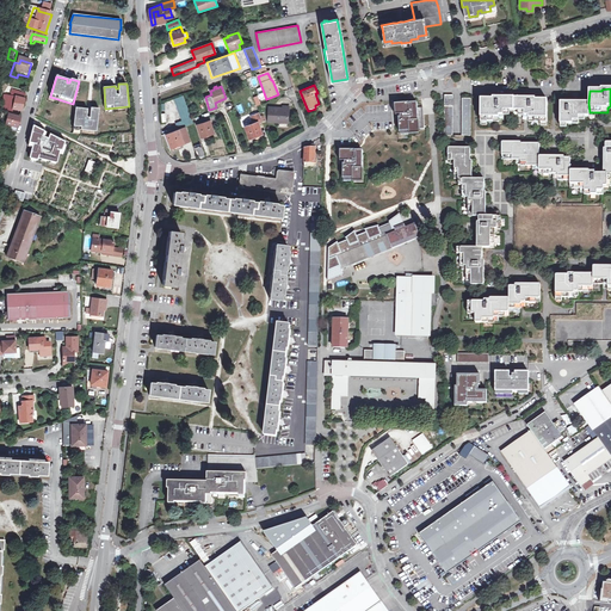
[(25,98),(17,96),(13,112),(22,113),(25,98)]
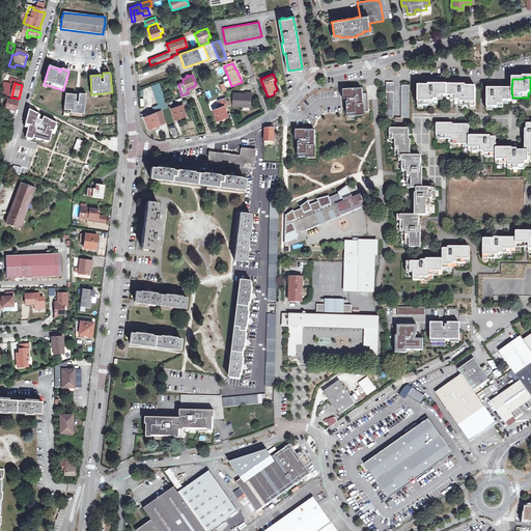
[(159,83),(150,85),(158,105),(152,107),(155,111),(168,107),(159,83)]
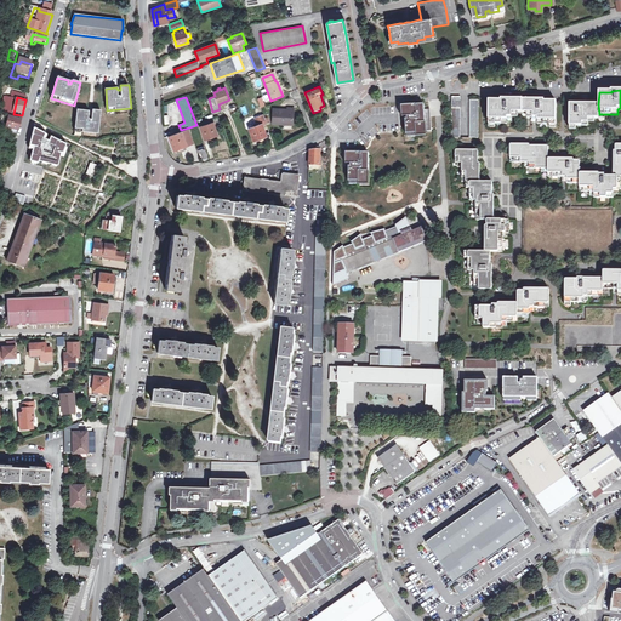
[(523,118),(522,101),(501,101),(501,102),(490,101),(489,123),(507,123),(507,118),(523,118)]
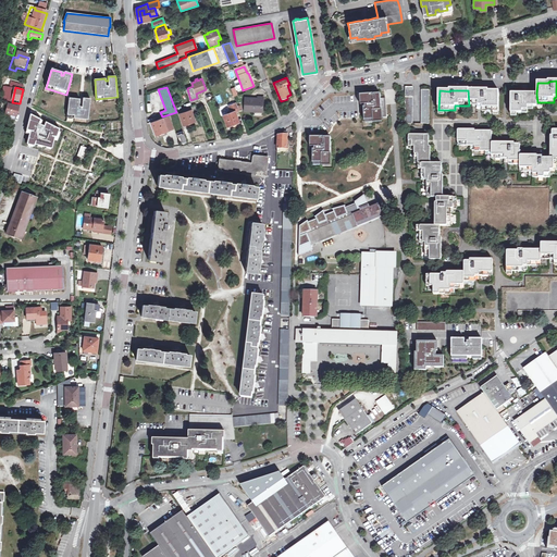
[(468,90),(469,106),(482,106),(482,111),(498,111),(498,93),(489,93),(489,90),(468,90)]
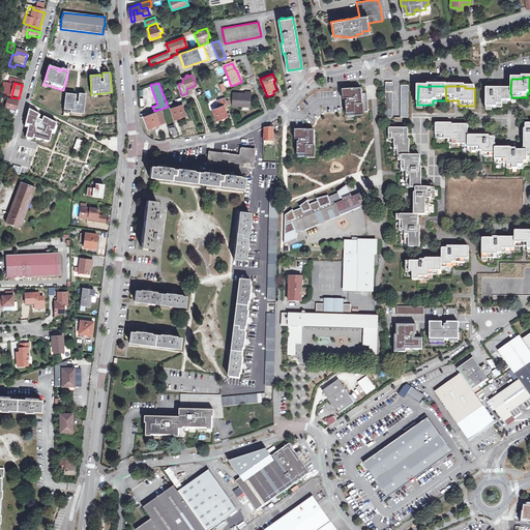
[(356,89),(344,90),(344,93),(345,101),(345,102),(347,102),(347,115),(364,114),(364,112),(369,112),(367,96),(367,93),(362,93),(362,89),(356,90),(356,89)]
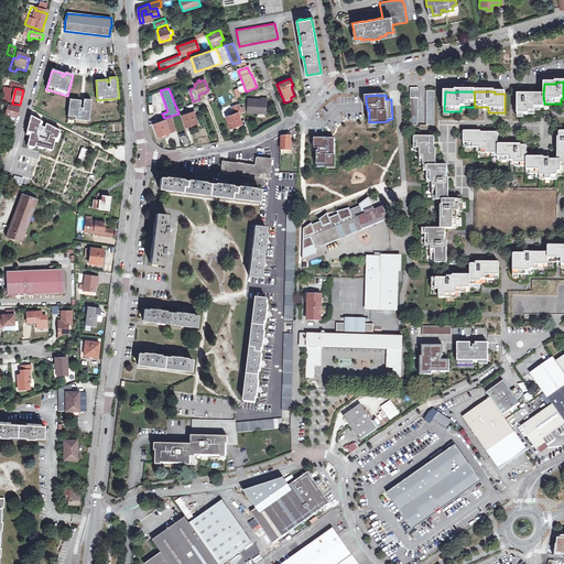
[(544,104),(543,95),(518,95),(518,115),(534,115),(534,108),(544,108),(544,104)]
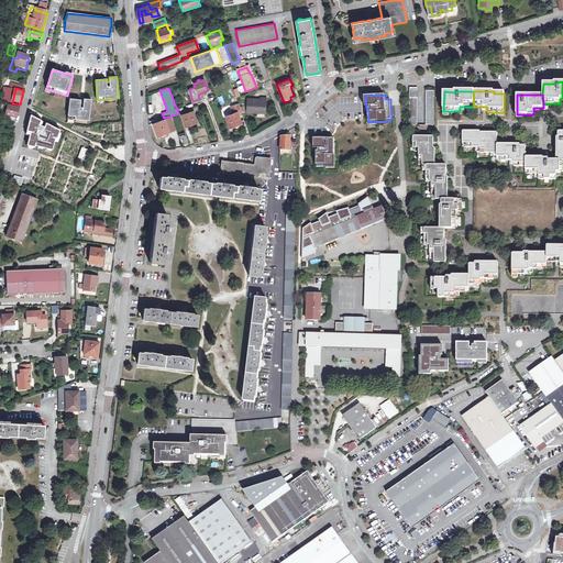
[(81,100),(70,99),(68,120),(89,121),(91,100),(84,99),(84,103),(80,103),(81,100)]
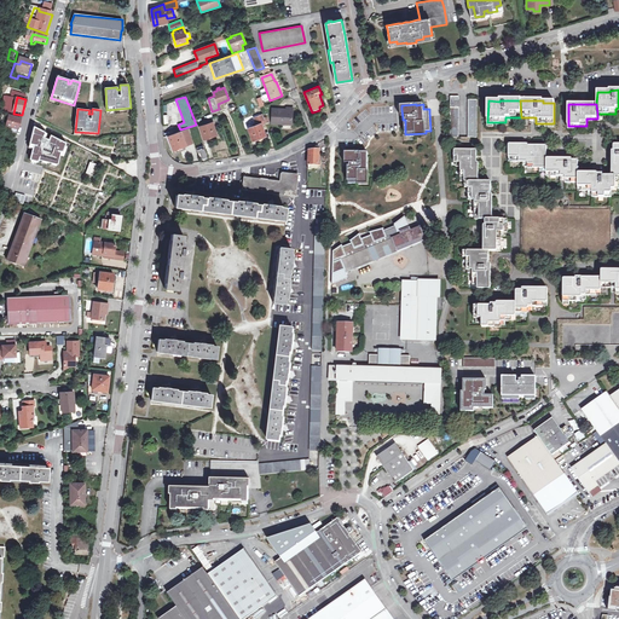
[(291,126),(293,109),(287,109),(287,111),(273,110),(273,125),(291,126)]
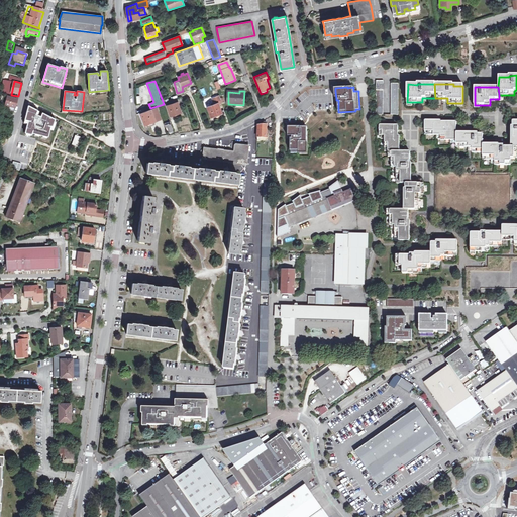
[(217,101),(220,100),(218,94),(210,97),(213,105),(207,107),(211,117),(222,113),(217,101)]
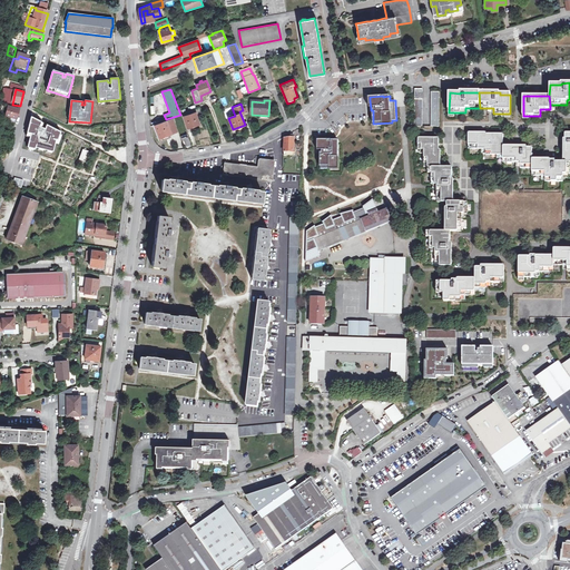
[(18,112),(8,109),(6,118),(11,119),(16,120),(18,112)]
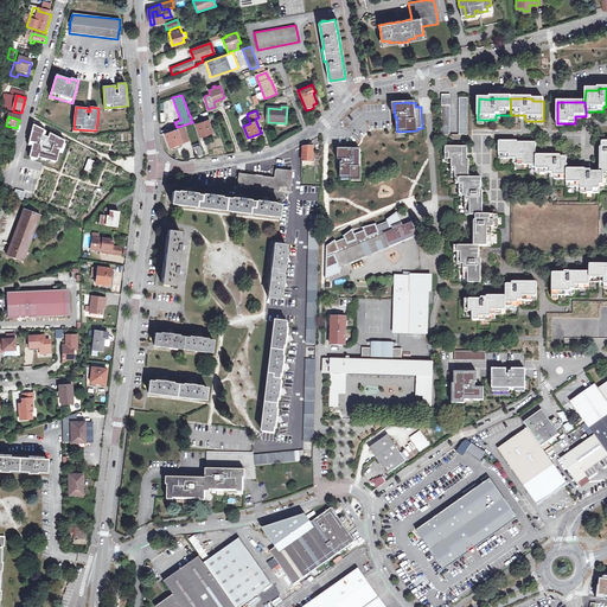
[(213,133),(209,120),(196,123),(199,136),(213,133)]
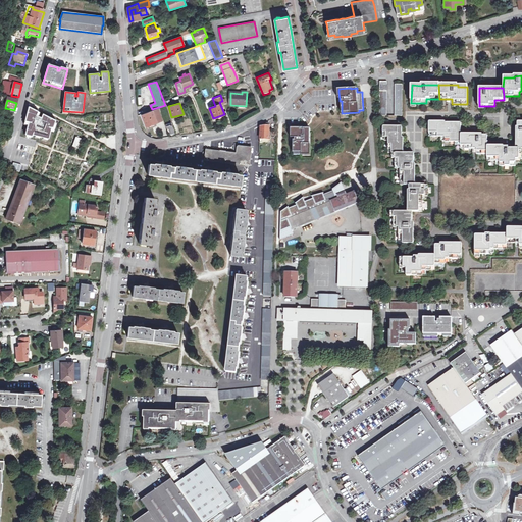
[(40,112),(29,106),(24,120),(25,121),(23,125),(27,125),(28,125),(24,136),(32,137),(33,136),(48,140),(52,127),(54,129),(57,120),(43,113),(41,118),(38,116),(40,112)]
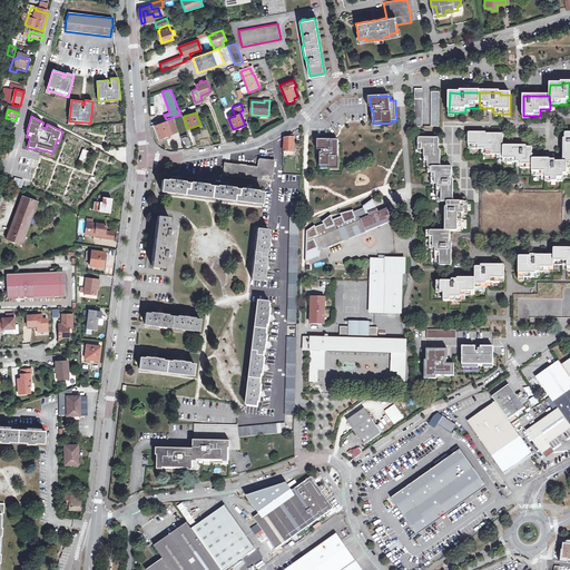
[(170,134),(177,131),(175,123),(168,125),(167,120),(155,125),(159,138),(164,136),(164,135),(170,133),(170,134)]
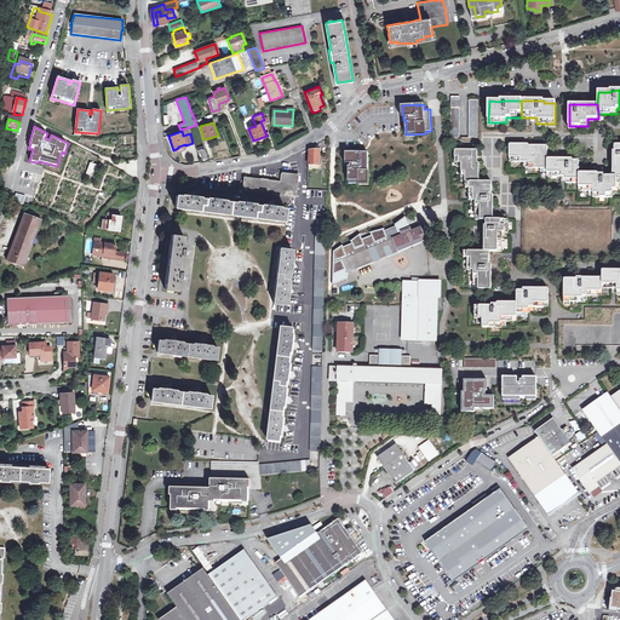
[(549,168),(547,160),(547,147),(529,147),(528,145),(510,145),(510,161),(529,162),(529,168),(549,168)]
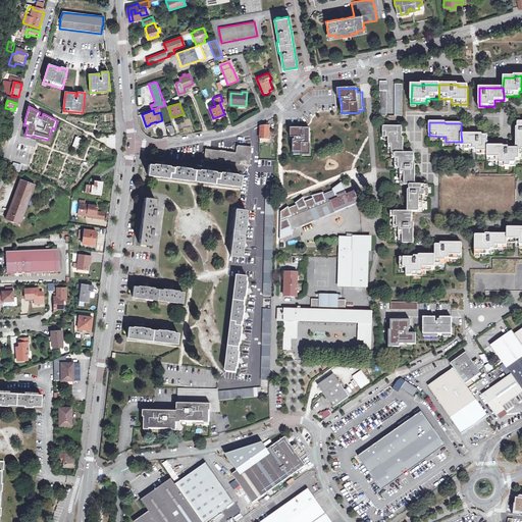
[(268,123),(265,124),(265,126),(261,126),(260,142),(262,143),(262,142),(270,142),(270,139),(269,139),(270,125),(268,123)]
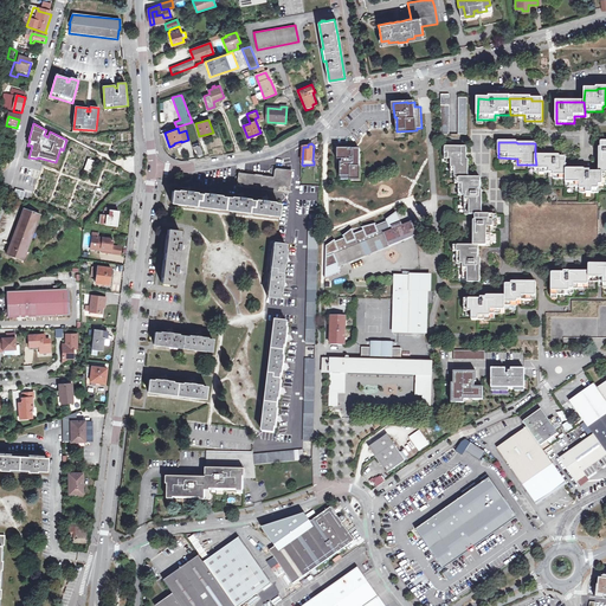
[(459,179),(468,178),(468,160),(466,160),(466,148),(445,148),(445,160),(452,160),(452,179),(459,179)]
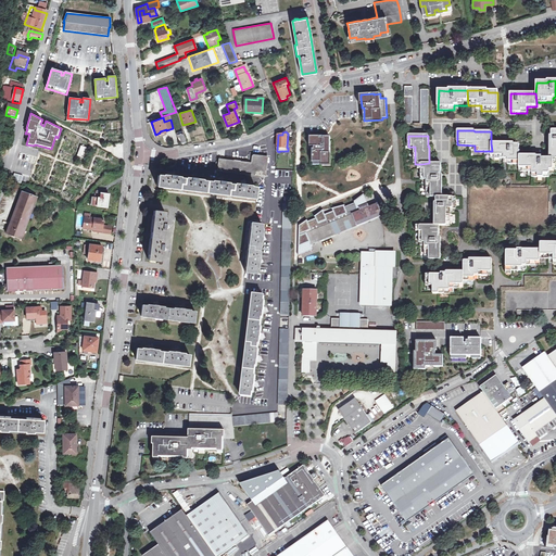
[(324,137),(312,137),(311,139),(311,150),(313,150),(313,162),(331,162),(331,153),(330,153),(330,137),(324,137)]
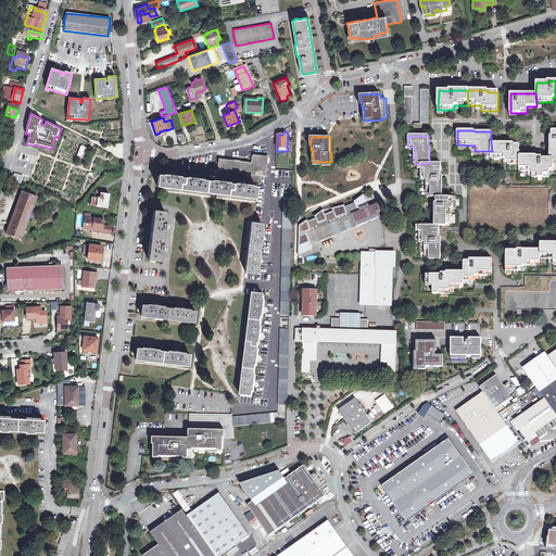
[(519,164),(519,155),(519,144),(514,144),(514,143),(491,143),(492,151),(492,158),(508,158),(508,164),(519,164)]
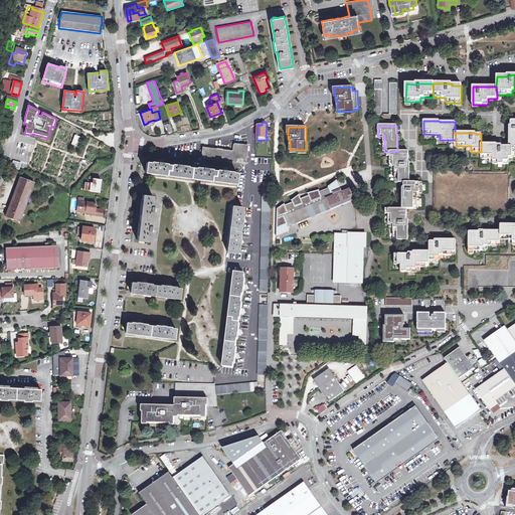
[(81,138),(74,135),(70,145),(77,148),(81,138)]
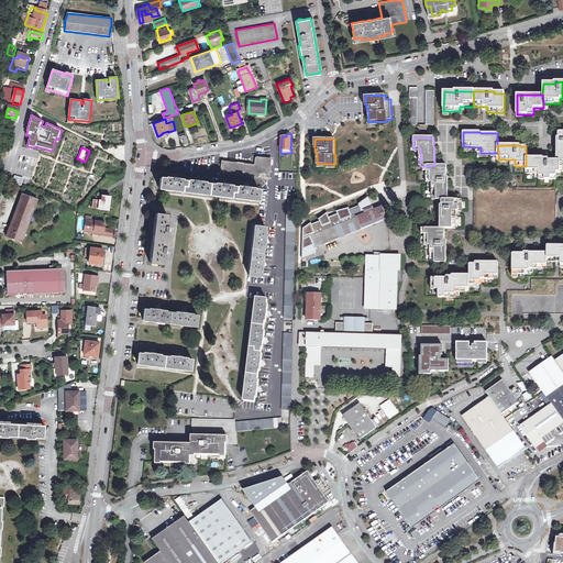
[(271,159),(256,157),(255,166),(223,162),(222,173),(268,178),(271,159)]
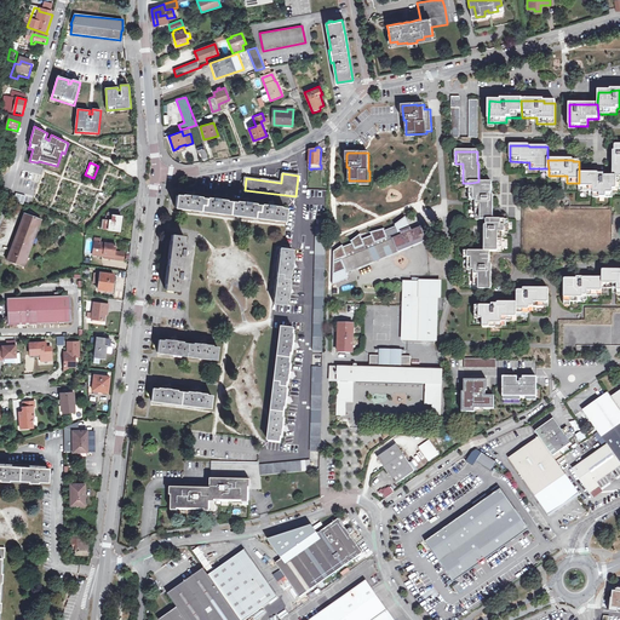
[(612,190),(613,177),(603,177),(603,174),(597,174),(597,173),(579,173),(579,183),(579,190),(593,191),(593,197),(612,197),(612,190)]
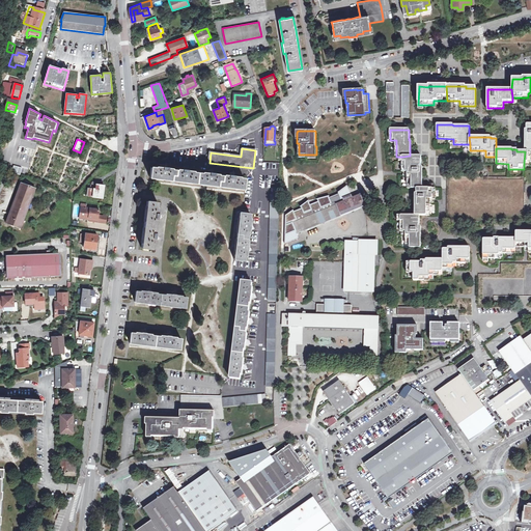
[(416,189),(422,189),(422,167),(421,167),(421,156),(410,156),(402,157),(402,172),(407,172),(407,189),(416,189)]
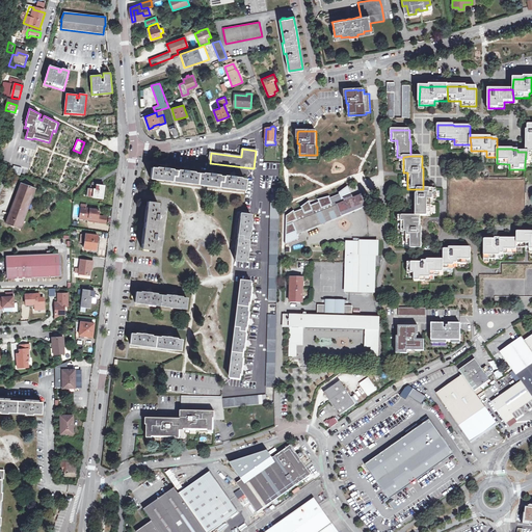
[(204,184),(243,189),(245,179),(152,167),(151,178),(204,184)]
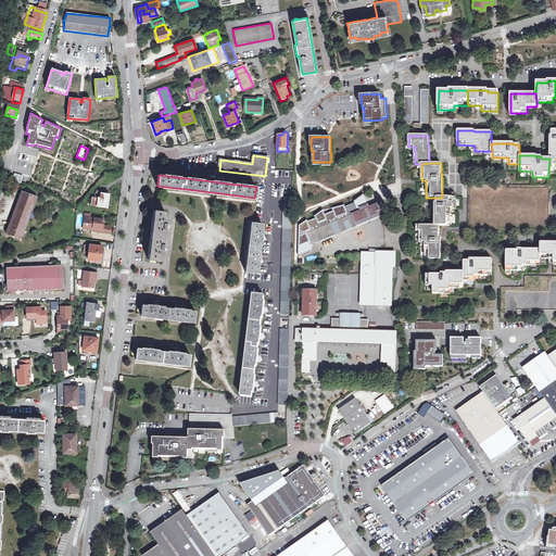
[(548,186),(532,186),(468,186),(468,231),(548,232),(548,211),(548,193),(548,186)]
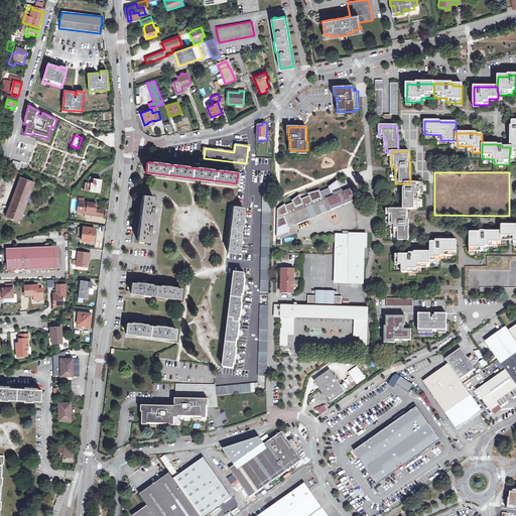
[(4,217),(19,222),(33,183),(19,178),(14,191),(12,198),(4,217)]
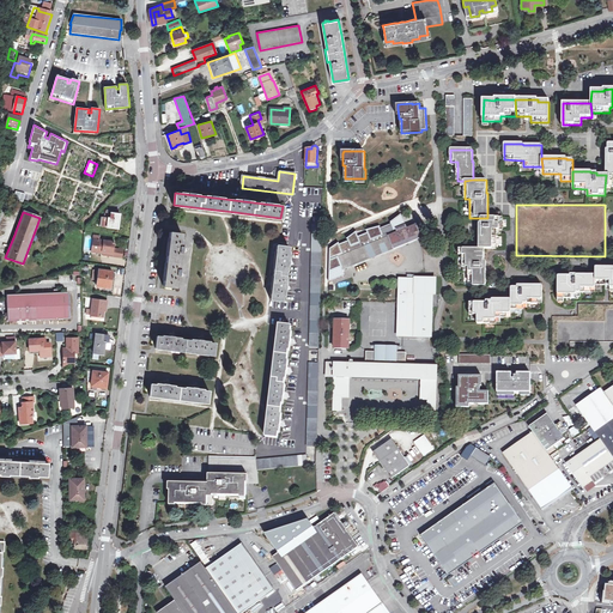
[(101,217),(99,228),(119,230),(122,213),(110,212),(109,218),(101,217)]
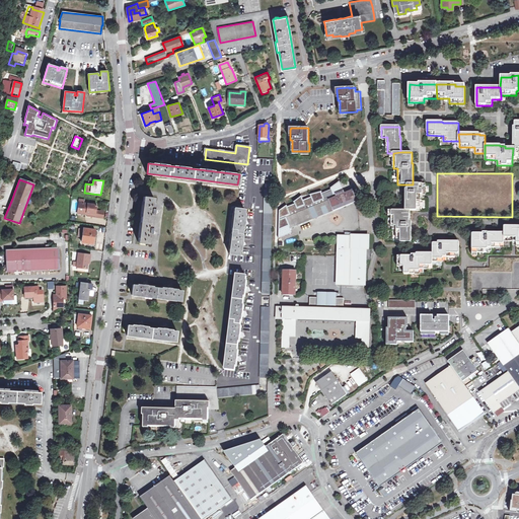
[(405,211),(410,210),(420,210),(420,195),(426,195),(426,184),(413,184),(406,184),(406,189),(405,190),(405,211)]
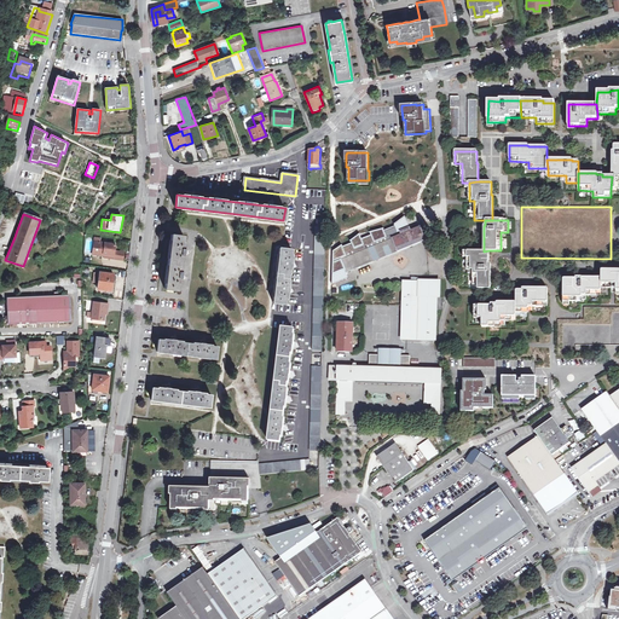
[(313,351),(323,351),(324,281),(325,226),(318,226),(316,226),(314,256),(313,351)]
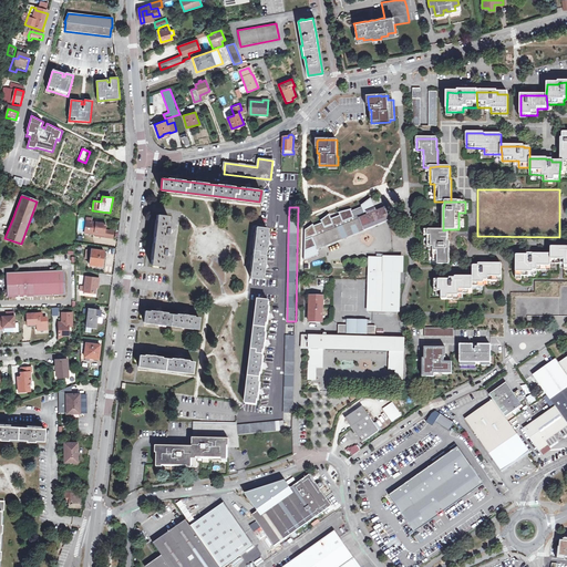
[(317,249),(390,220),(388,216),(391,215),(391,214),(390,214),(388,207),(377,212),(375,208),(367,212),(364,213),(364,212),(353,216),(351,210),(352,209),(339,213),(339,214),(340,215),(331,219),(330,215),(330,214),(321,220),(321,222),(322,222),(322,223),(315,226),(313,225),(313,224),(305,230),(305,240),(305,249),(305,261),(319,255),(317,249)]
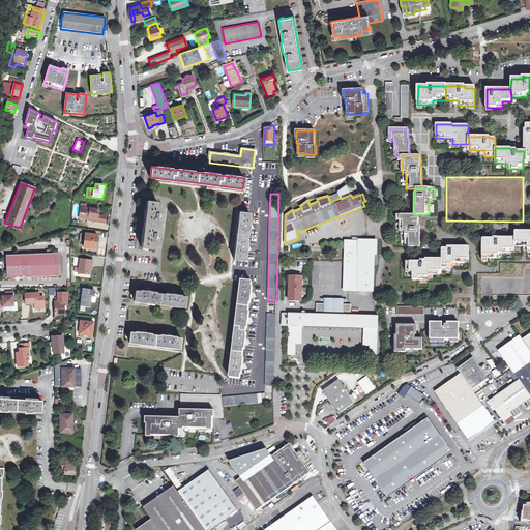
[(141,247),(151,248),(157,202),(147,201),(141,247)]
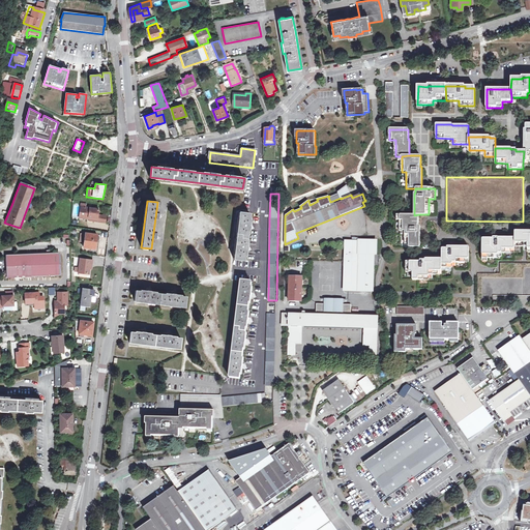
[(90,216),(97,217),(98,215),(99,209),(82,206),(80,216),(89,218),(90,216)]
